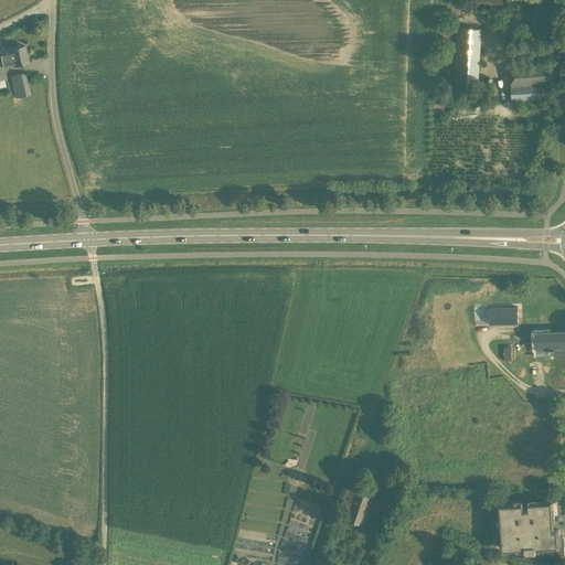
[(457,27),(454,83),(478,86),(481,29),(457,27)]
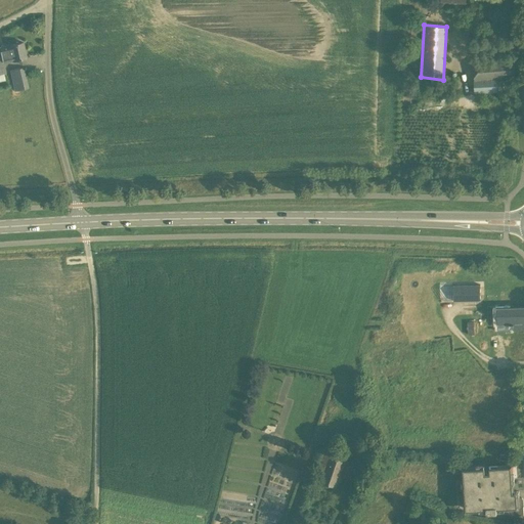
[(0,73),(6,73),(4,61),(26,57),(23,43),(10,45),(10,44),(9,45),(0,47),(0,46),(0,73)]
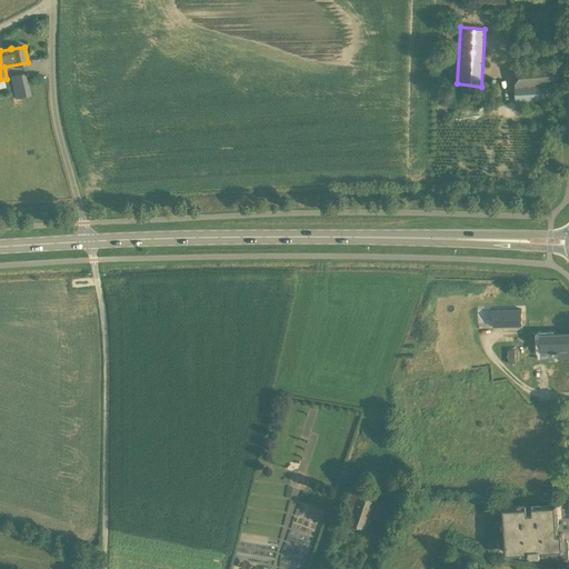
[(546,65),(546,61),(512,63),(516,100),(546,98),(545,88),(548,88),(548,86),(558,85),(557,63),(546,65)]
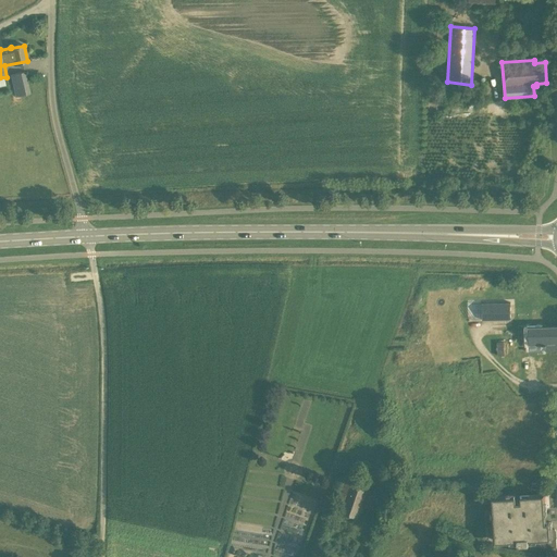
[(15,97),(31,94),(25,71),(11,75),(15,97)]
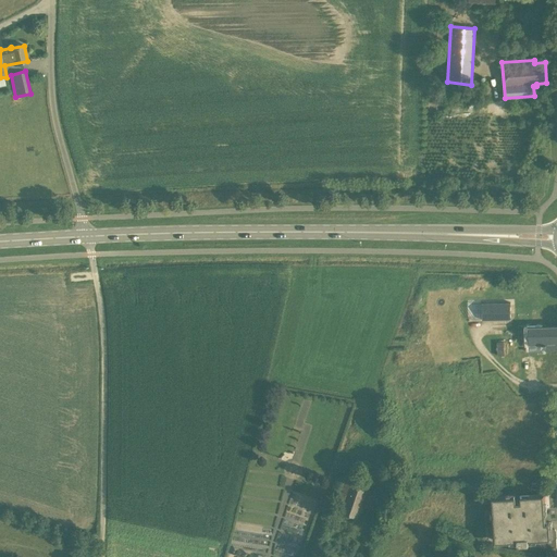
[(510,302),(481,304),(482,320),(510,319),(510,302)]
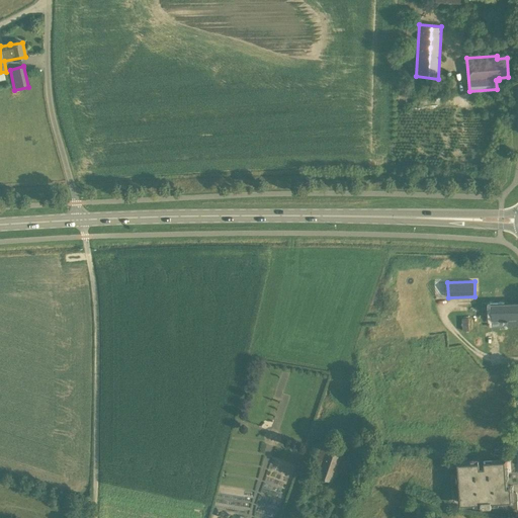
[(517,304),(492,305),(493,321),(507,320),(508,327),(517,326),(517,304)]
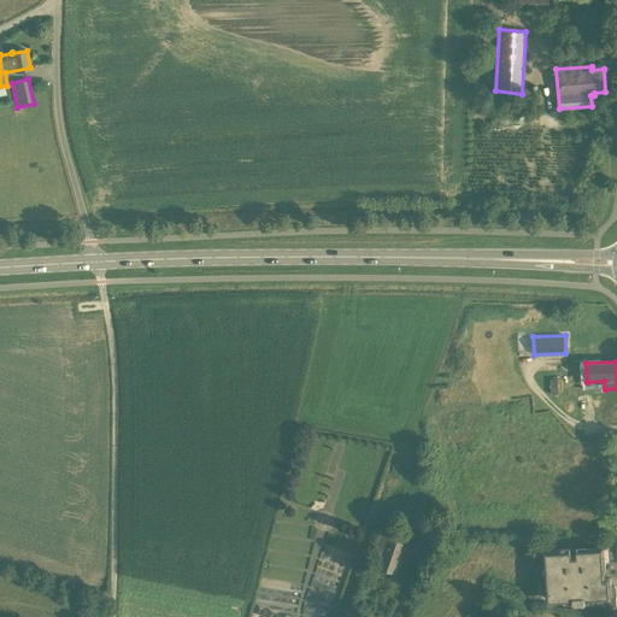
[(0,501),(6,505),(11,492),(0,487),(0,486),(3,480),(0,479),(0,501)]
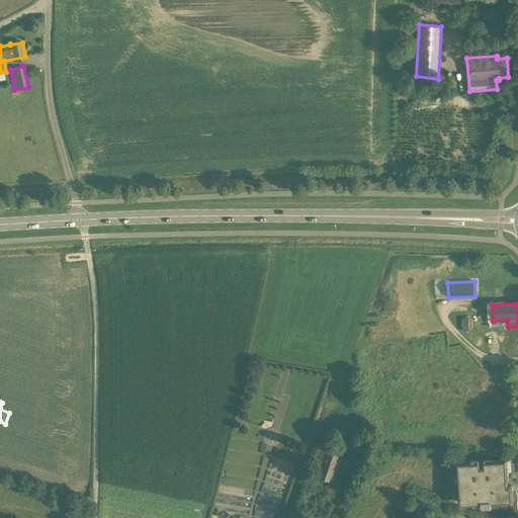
[(49,433),(67,438),(70,427),(52,421),(49,433)]
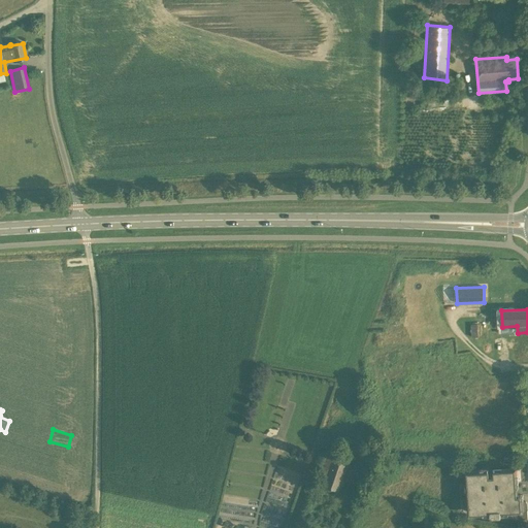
[(68,447),(50,441),(46,452),(65,457),(68,447)]
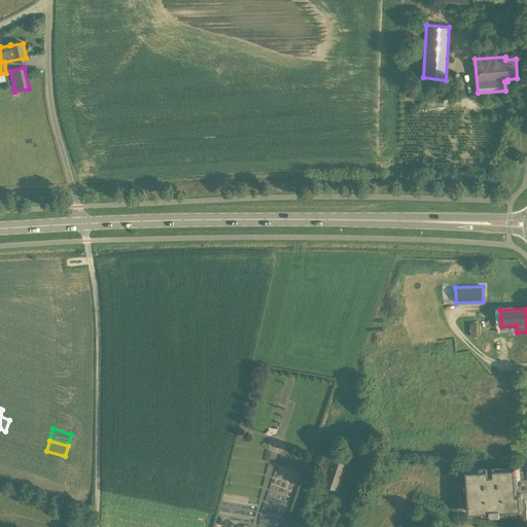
[(46,451),(43,461),(61,467),(65,456),(46,451)]
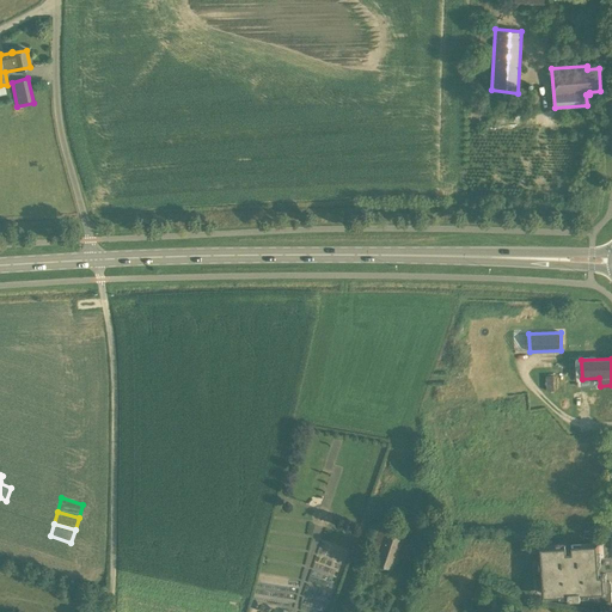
[(374,561),(393,568),(405,536),(386,528),(374,561)]
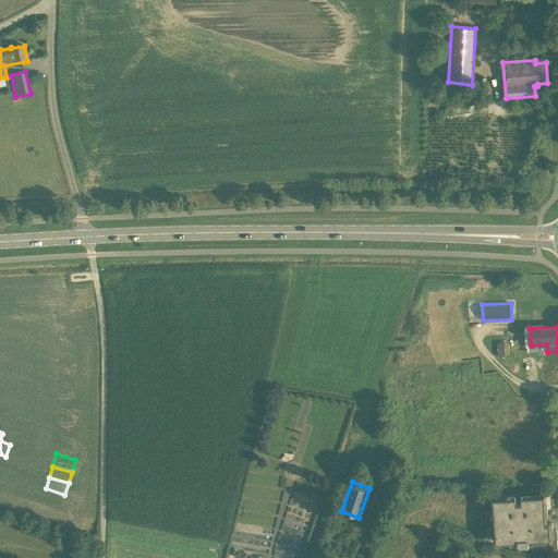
[(64,495),(46,488),(41,501),(61,507),(64,495)]
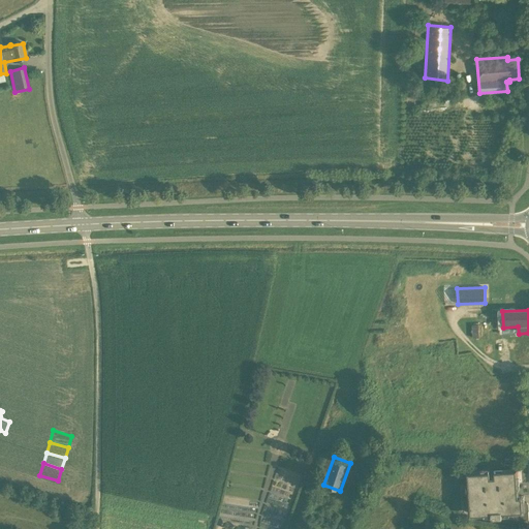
[(492,521),(508,520),(528,523),(528,521),(528,503),(524,502),(517,502),(516,498),(522,497),(522,496),(518,496),(516,469),(468,472),(471,515),(491,512),(492,521)]
